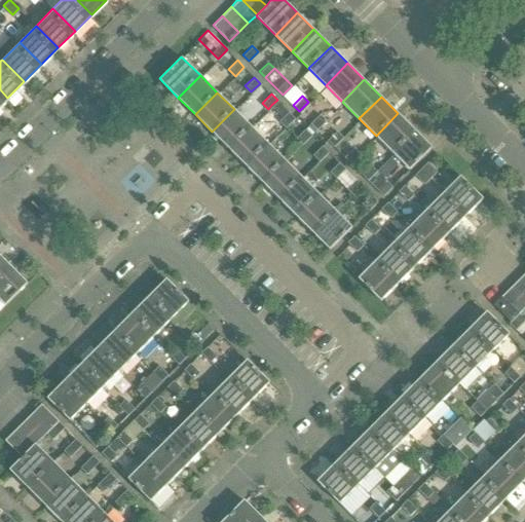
[(277,100),(271,105),(282,116),(278,119),(285,125),(294,116),(277,100)]
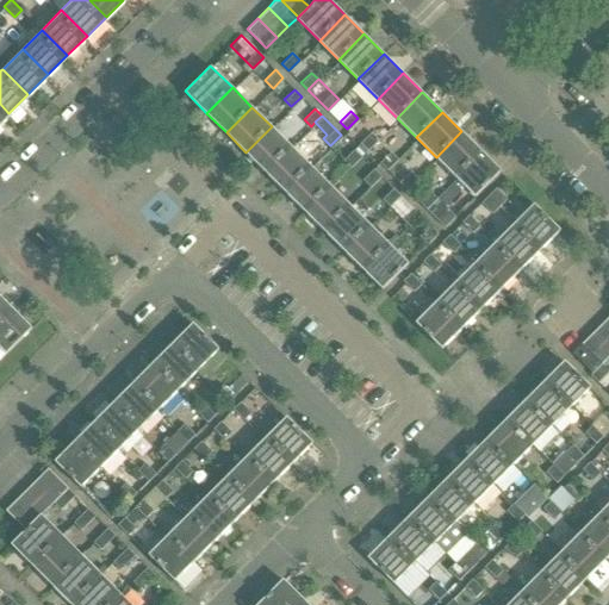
[(246,153),(265,172),(291,145),(272,126),(246,153)]
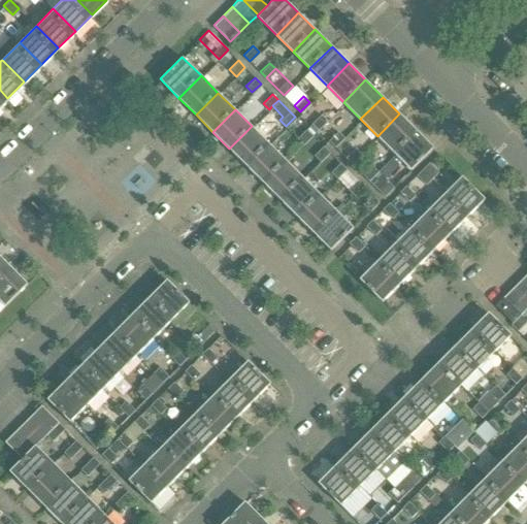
[(308,125),(315,131),(326,120),(320,113),(308,125)]
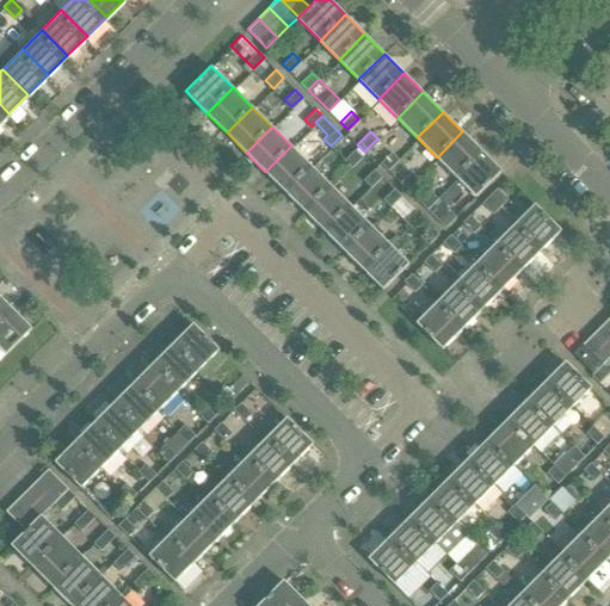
[(437,158),(456,177),(481,150),(462,131),(437,158)]
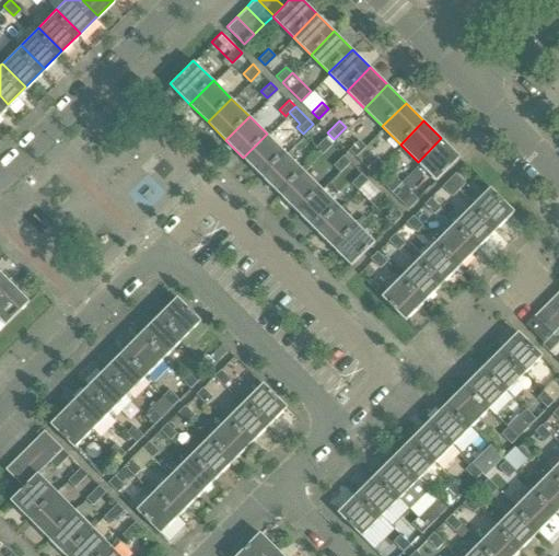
[(243,158),(261,175),(284,152),(267,134),(243,158)]
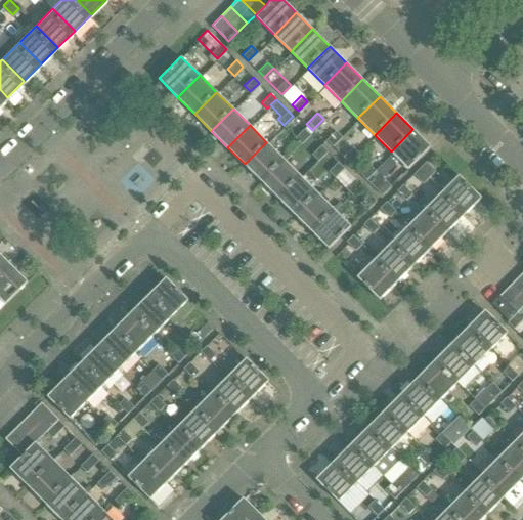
[(294,135),(300,141),(309,133),(303,127),(294,135)]
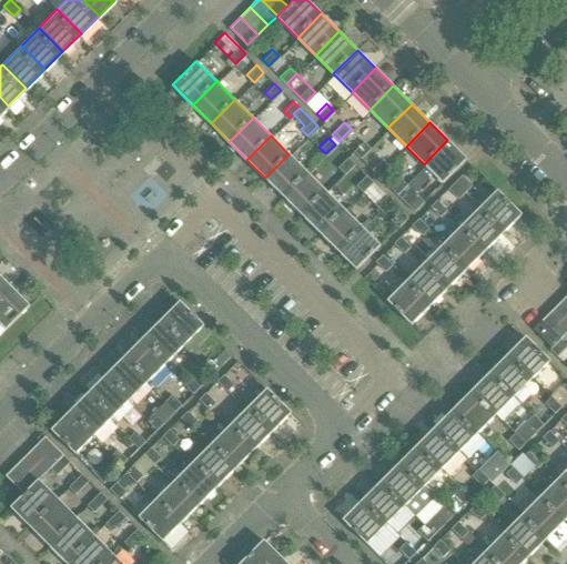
[(353,150),(360,157),(370,147),(363,140),(353,150)]
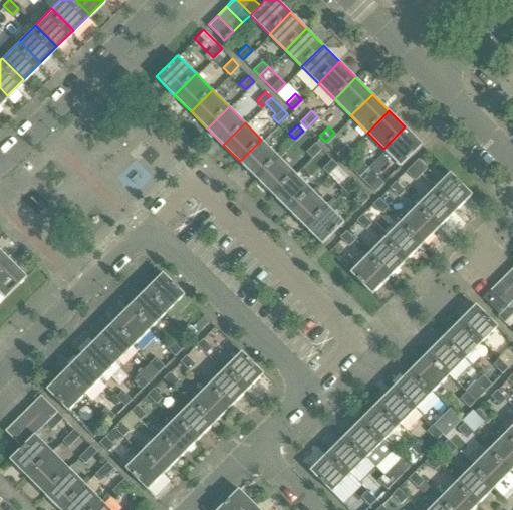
[(405,126),(383,149),(399,164),(421,143),(405,126)]
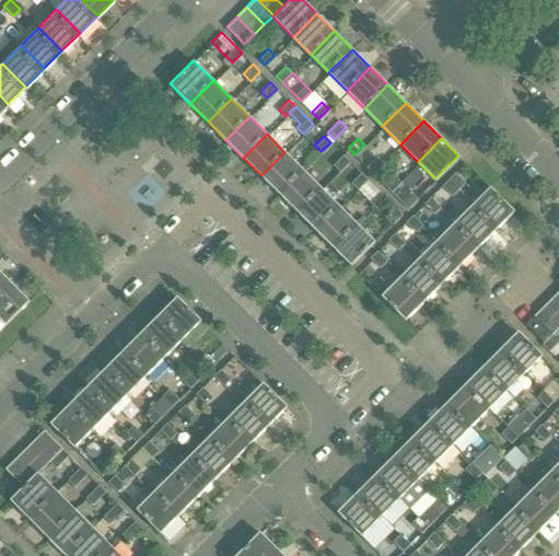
[(261,175),(279,194),(303,170),(284,152),(261,175)]
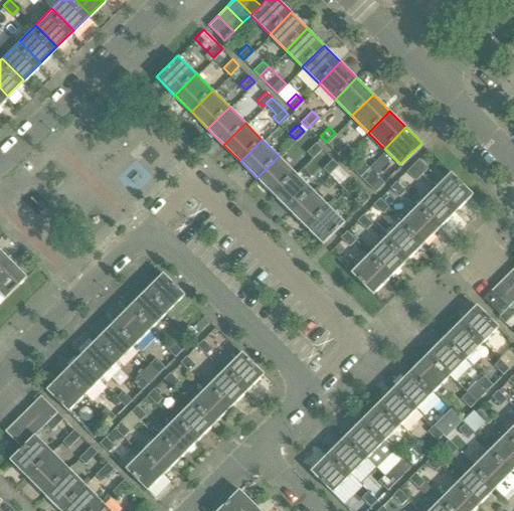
[(306,150),(312,156),(321,147),(315,141),(306,150)]
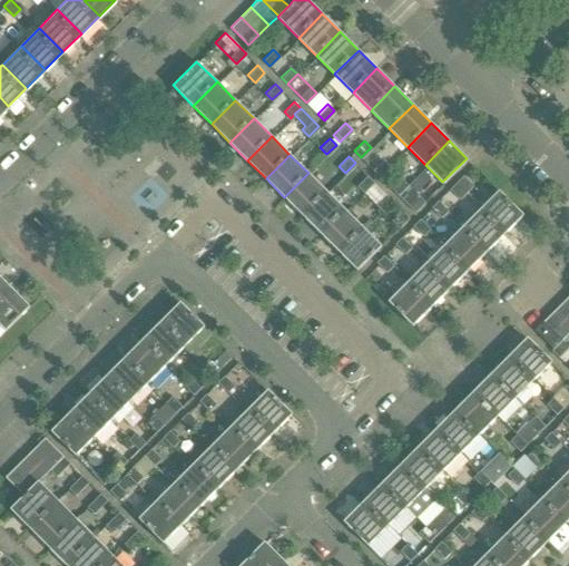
[(372,168),(379,175),(389,165),(382,158),(372,168)]
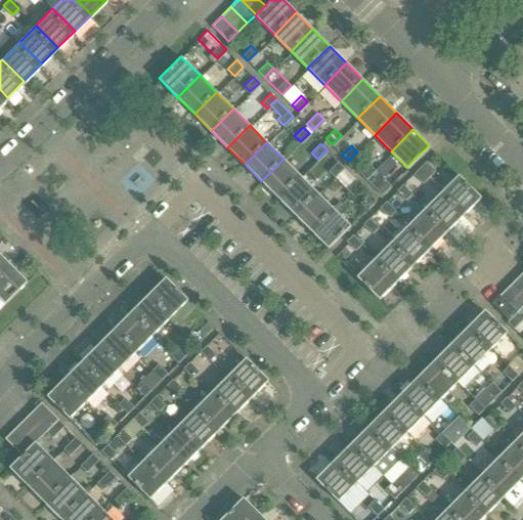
[(261,181),(278,198),(300,176),(284,159),(261,181)]
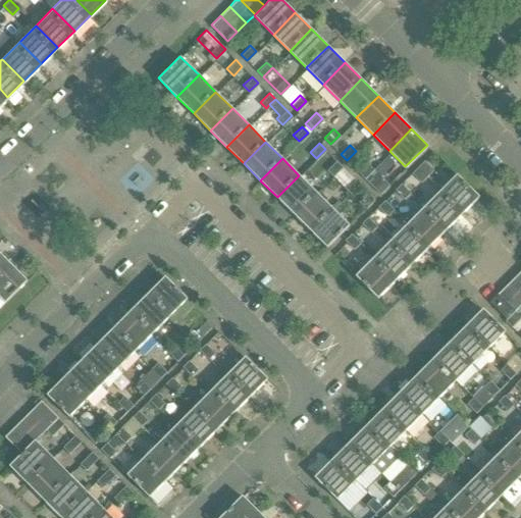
[(342,165),(335,159),(321,173),(327,179),(342,165)]
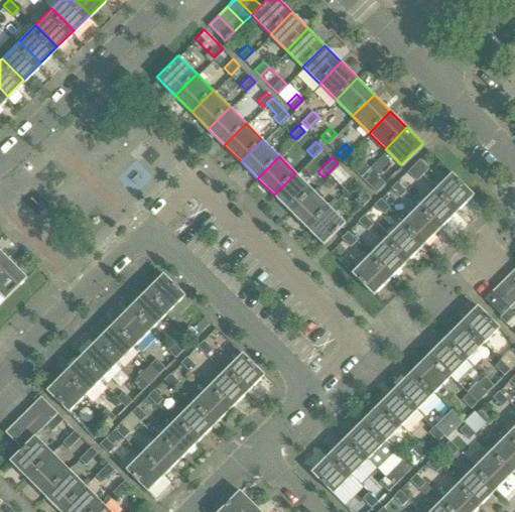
[(418,157),(412,163),(421,172),(427,166),(418,157)]
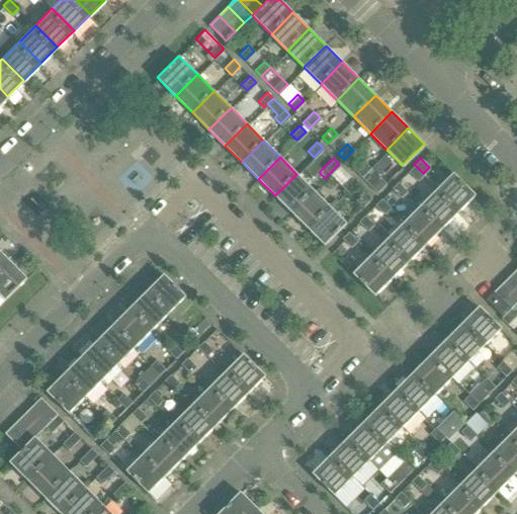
[(354,169),(360,176),(369,167),(363,161),(354,169)]
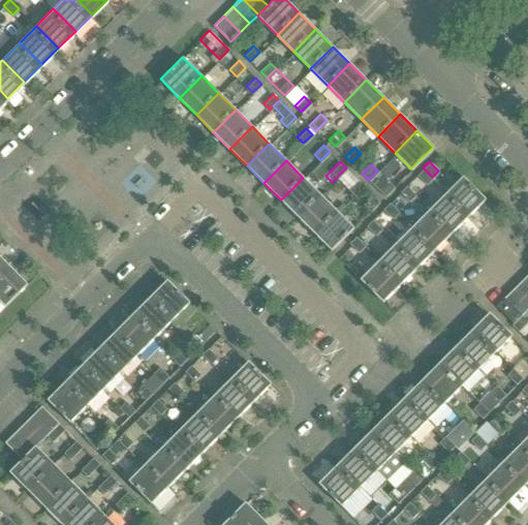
[(432,177),(423,167),(416,174),(426,183),(432,177)]
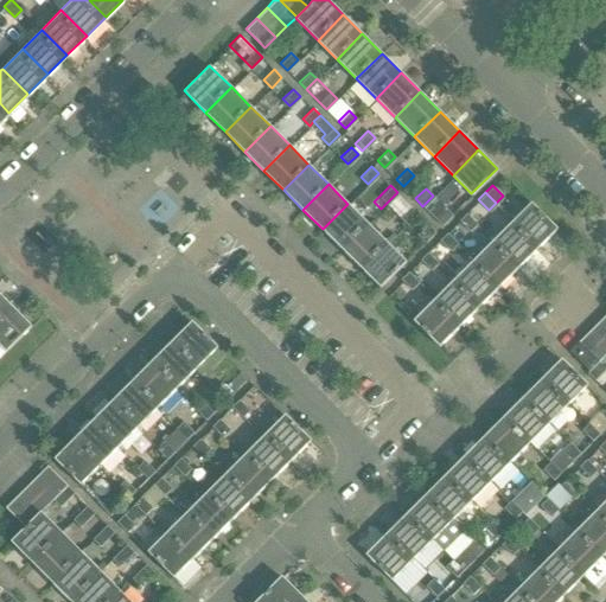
[(530,202),(512,219),(538,244),(555,226),(530,202)]
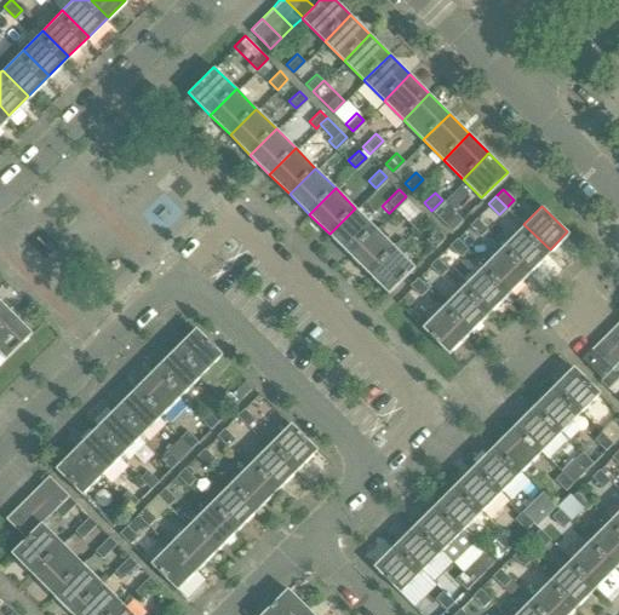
[(330,234),(349,253),(374,228),(355,208),(330,234)]
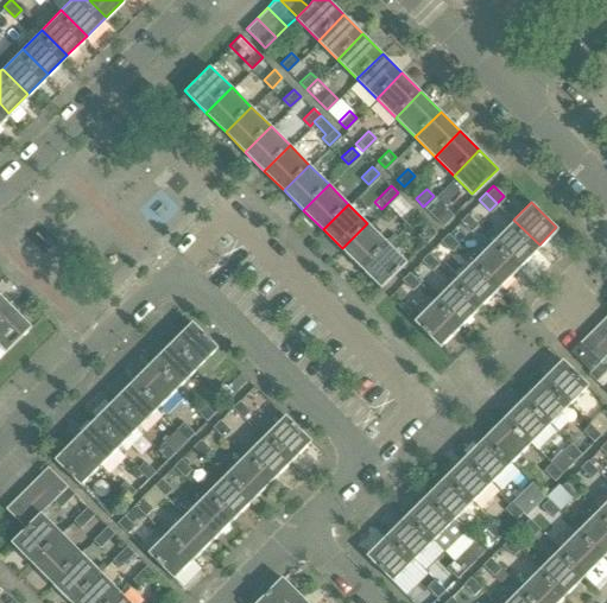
[(417,213),(410,205),(399,215),(406,222),(417,213)]
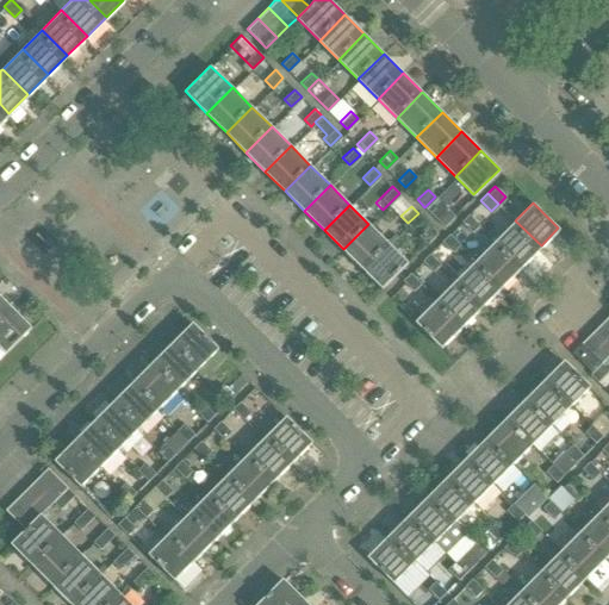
[(447,207),(436,218),(443,225),(454,214),(447,207)]
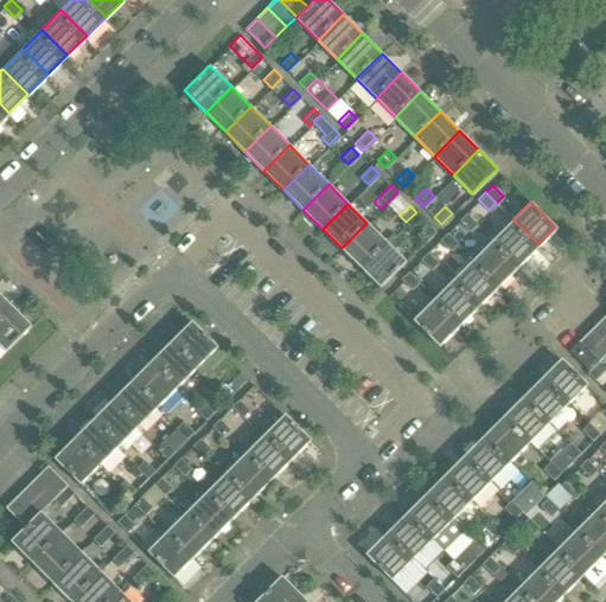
[(466,211),(459,218),(470,229),(477,222),(466,211)]
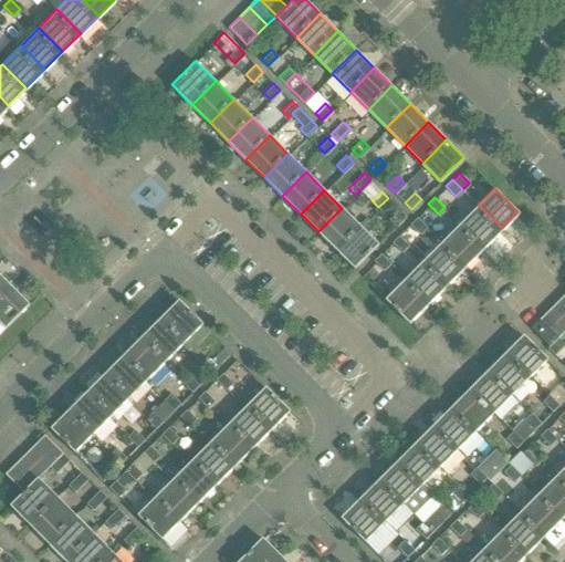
[(478,205),(460,222),(483,247),(502,228),(478,205)]
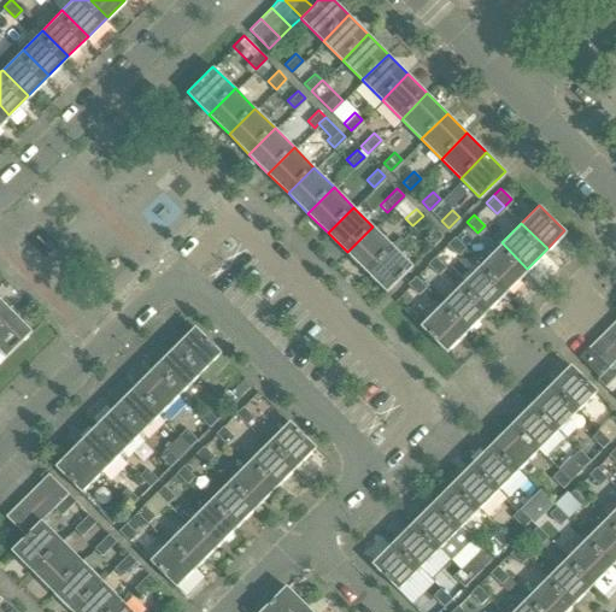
[(347,252),(367,272),(393,246),(373,227),(347,252)]
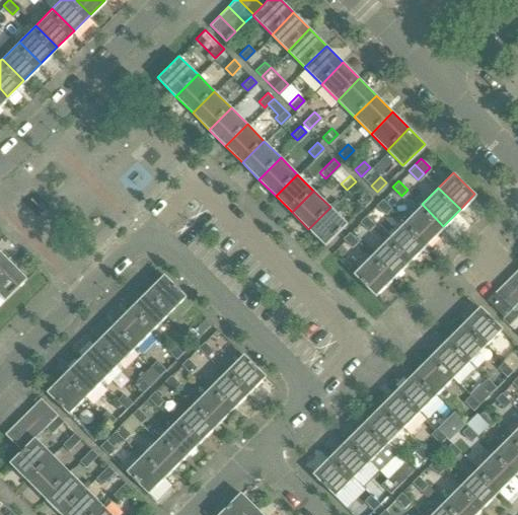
[(357,200),(363,206),(372,197),(366,191),(357,200)]
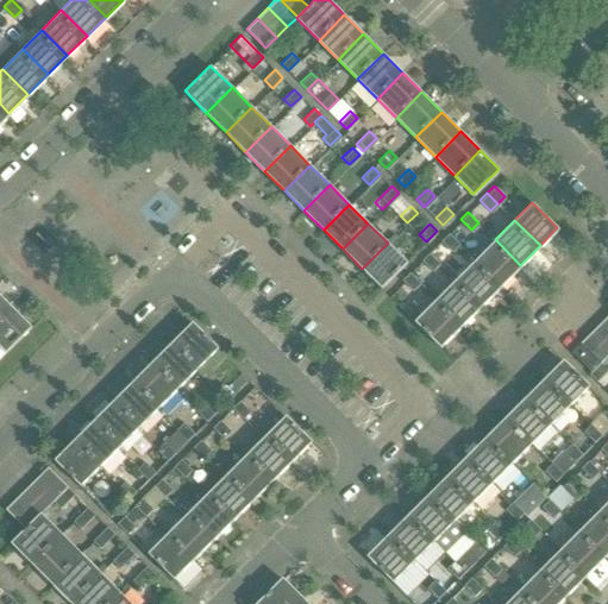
[(447,232),(440,239),(451,250),(458,243),(447,232)]
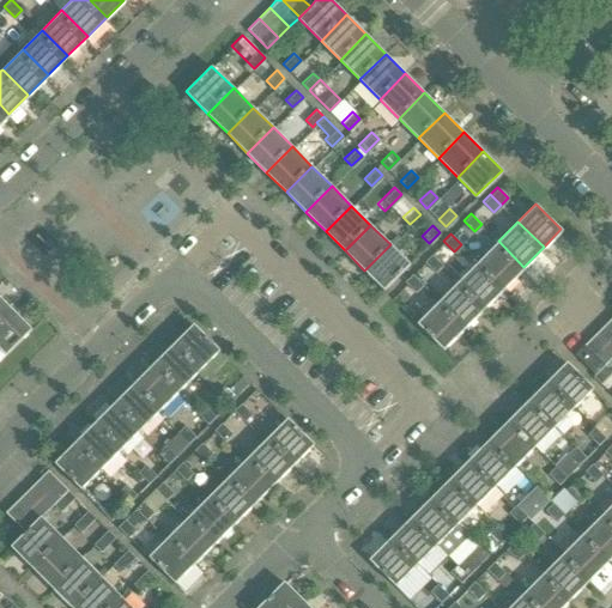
[(498,241),(478,261),(504,286),(523,267),(498,241)]
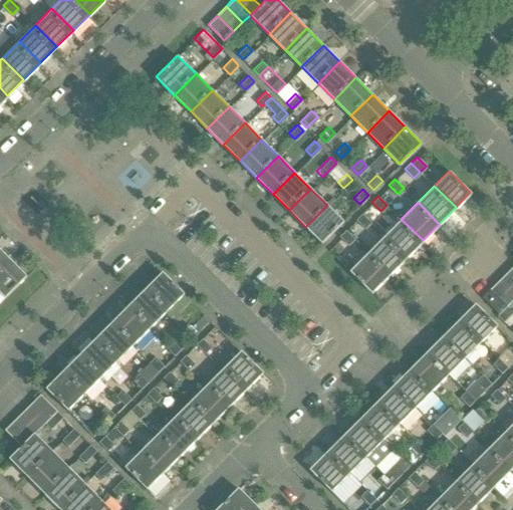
[(327,205),(305,227),(321,242),(342,221),(327,205)]
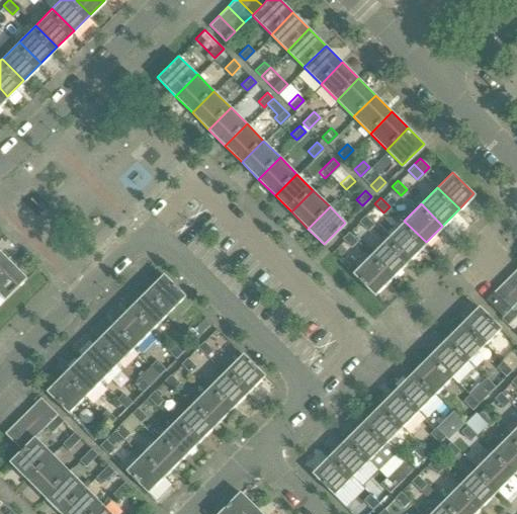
[(364,213),(358,220),(367,229),(373,223),(364,213)]
